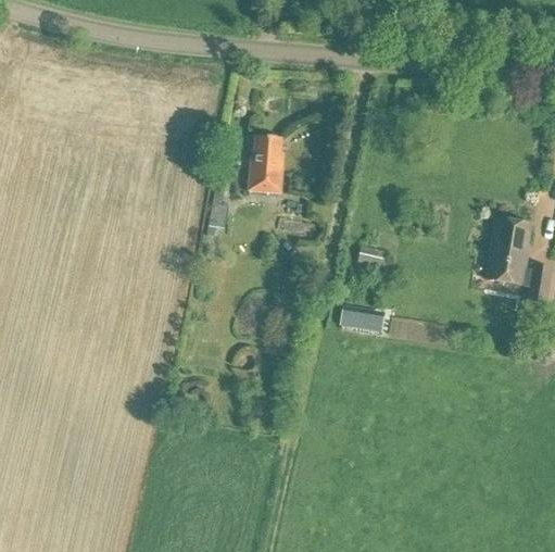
[(251,149),(248,190),(280,193),(284,153),(281,153),(282,137),(255,136),(254,149),(251,149)]
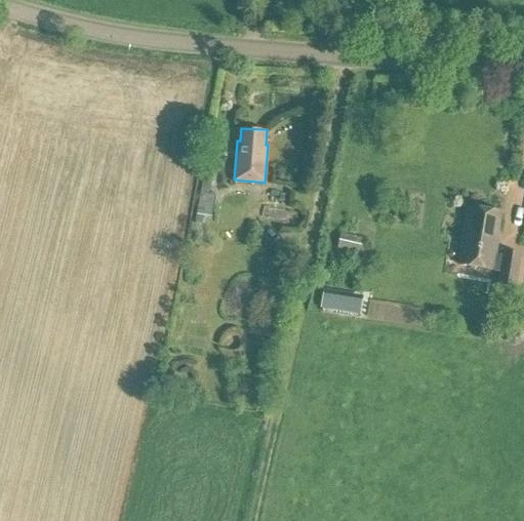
[(209,193),(213,172),(204,171),(195,222),(204,224),(205,216),(212,217),(216,194),(209,193)]
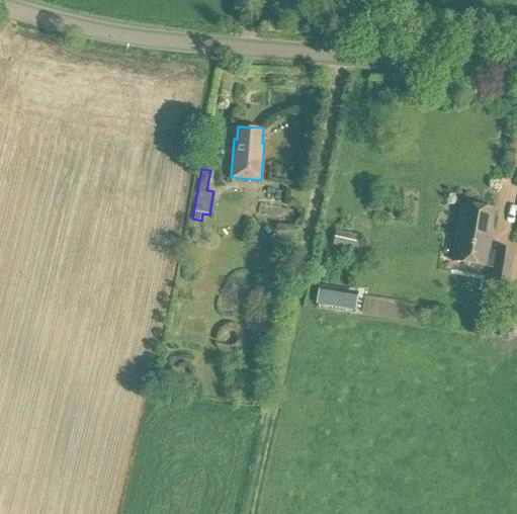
[(497,251),(488,250),(495,208),(462,203),(452,259),(495,266),(493,279),(508,282),(513,250),(498,248),(497,251)]
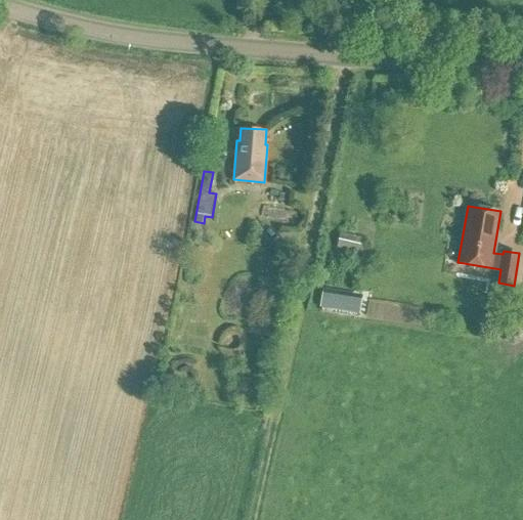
[(337,247),(367,254),(371,235),(341,229),(337,247)]
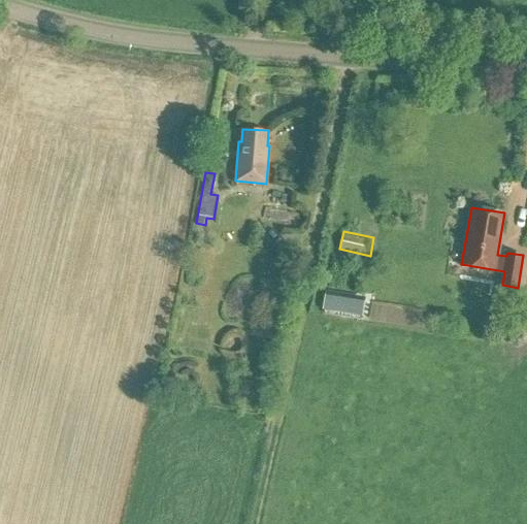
[(344,312),(348,293),(326,289),(323,307),(344,312)]
